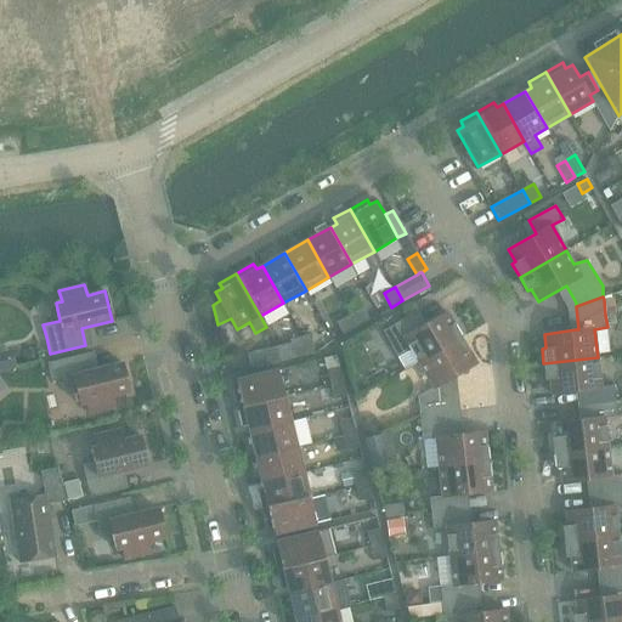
[(612,298),(604,299),(605,315),(615,314),(612,298)]
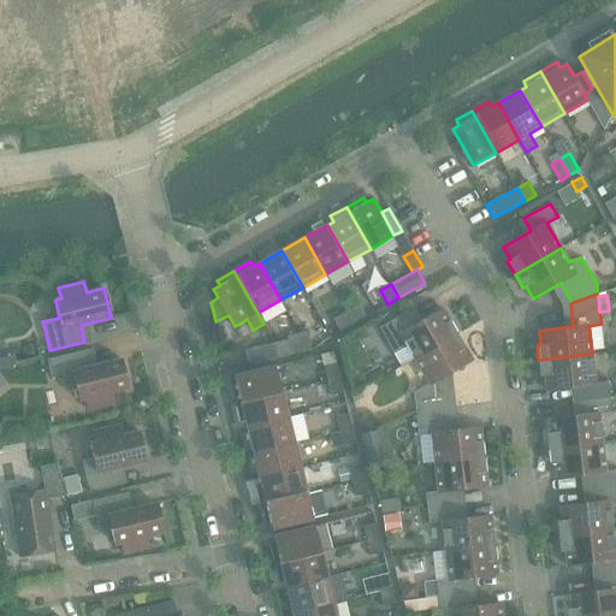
[(360,304),(347,312),(354,324),(366,317),(360,304)]
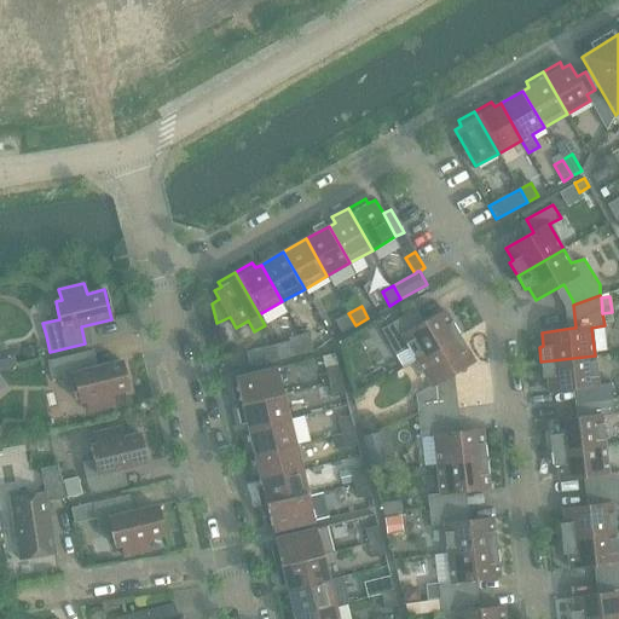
[(381,329),(404,368),(460,336),(445,310),(417,325),(410,313),(381,329)]
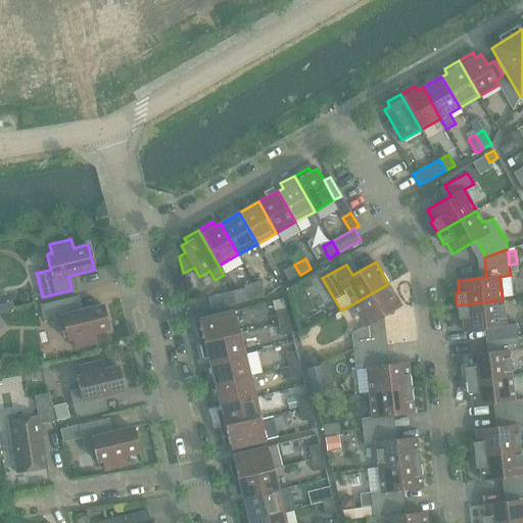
[(300,275),(294,265),(283,271),(288,281),(300,275)]
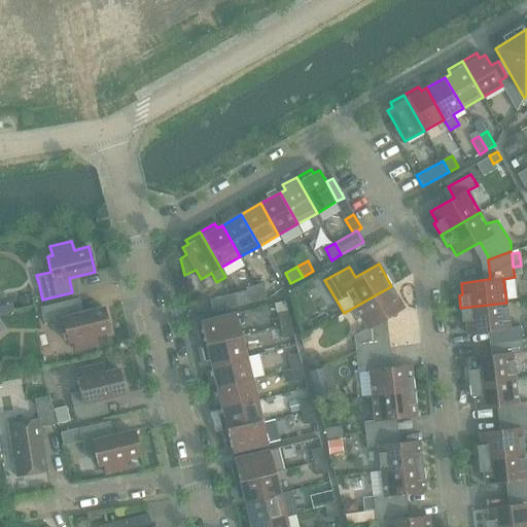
[(262,283),(254,285),(258,301),(267,299),(262,283)]
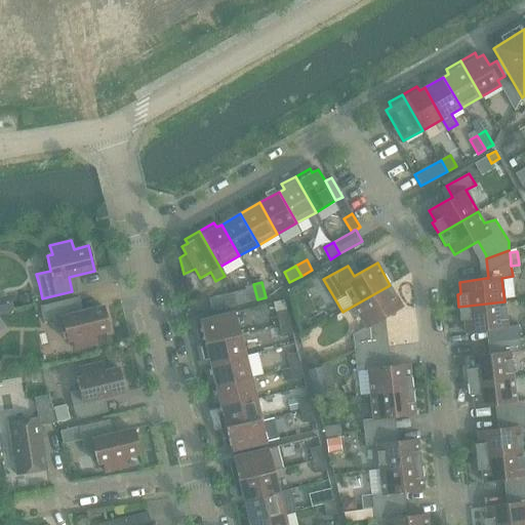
[(257,299),(253,284),(244,286),(248,301),(257,299)]
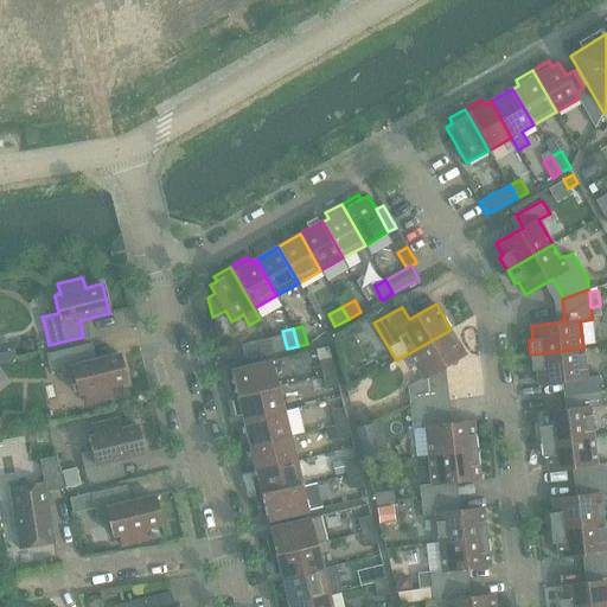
[(408,387),(410,404),(440,401),(436,371),(466,355),(451,330),(396,360),(396,362),(409,355),(422,378),(408,387)]
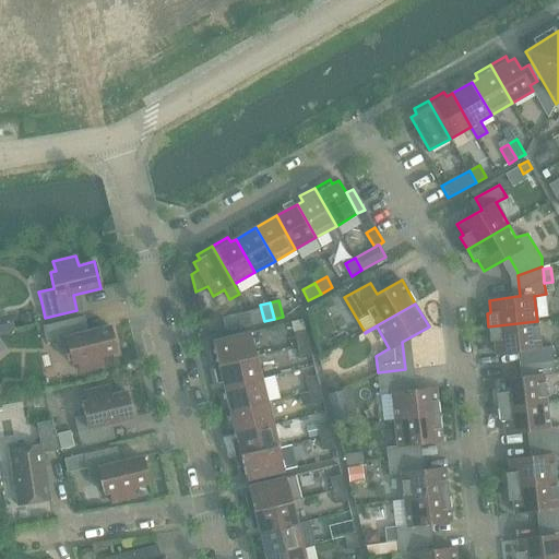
[(223,318),(226,331),(253,324),(249,311),(223,318)]
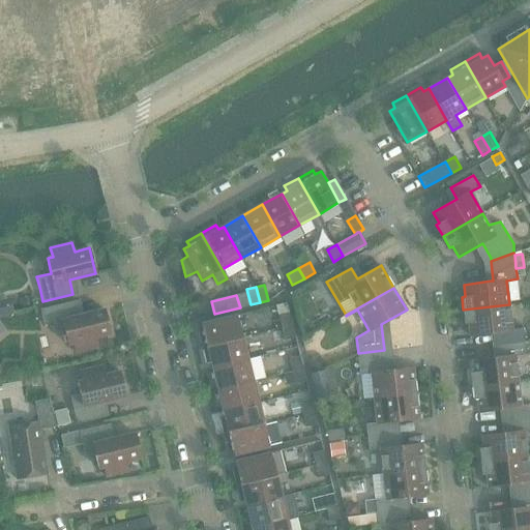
[(95,337),(111,334),(105,311),(104,308),(78,315),(75,300),(40,308),(45,324),(52,322),(55,331),(66,331),(68,345),(74,343),(76,352),(97,347),(95,337)]
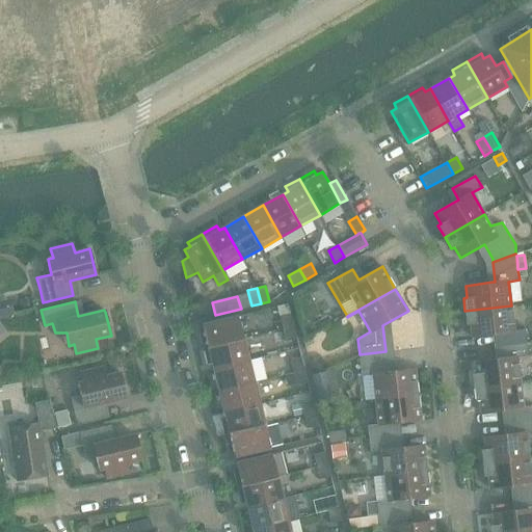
[(499,334),(500,346),(526,343),(525,329),(514,330),(511,306),(464,311),(467,325),(470,324),(472,337),(499,334)]
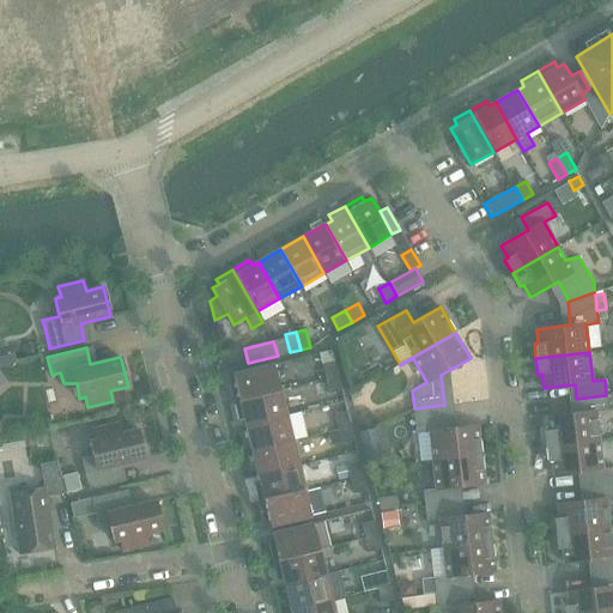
[(322,364),(326,380),(338,376),(334,360),(322,364)]
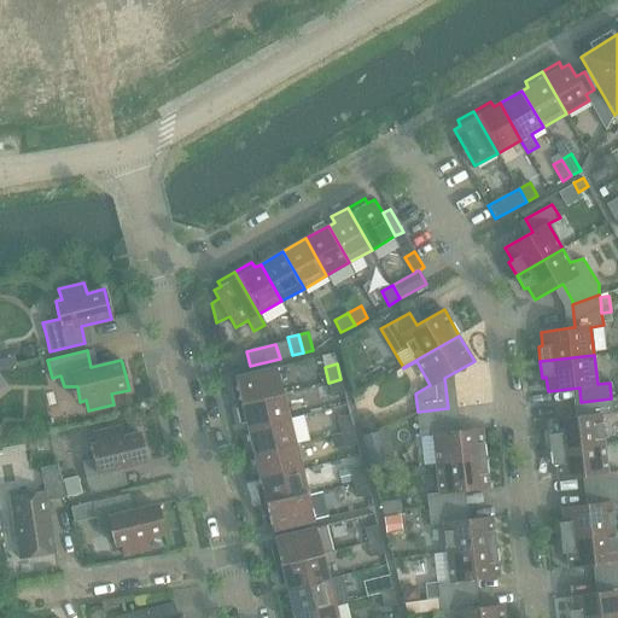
[(232,385),(237,404),(283,394),(277,367),(235,377),(237,385),(232,385)]
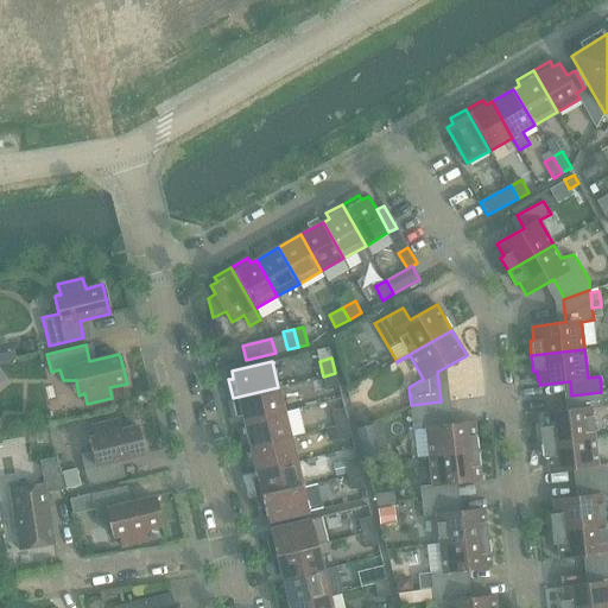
[(323,377),(327,391),(340,387),(335,373),(323,377)]
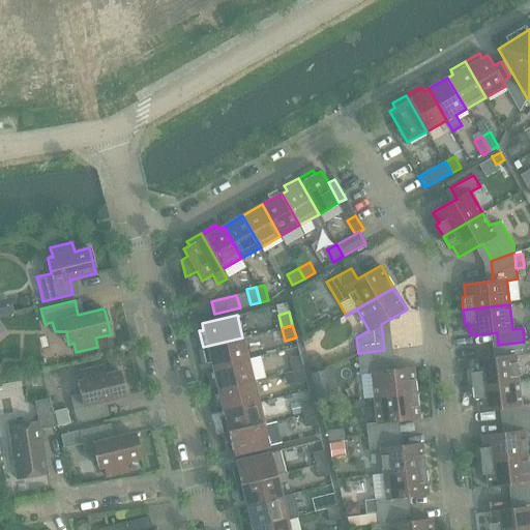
[(211,361),(212,367),(248,359),(242,337),(203,347),(206,363),(211,361)]
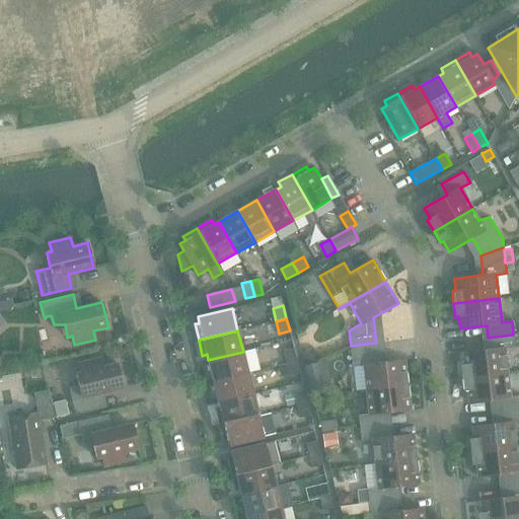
[(460,365),(462,378),(507,372),(505,349),(515,348),(513,335),(488,338),(490,350),(462,353),(464,364),(460,365)]
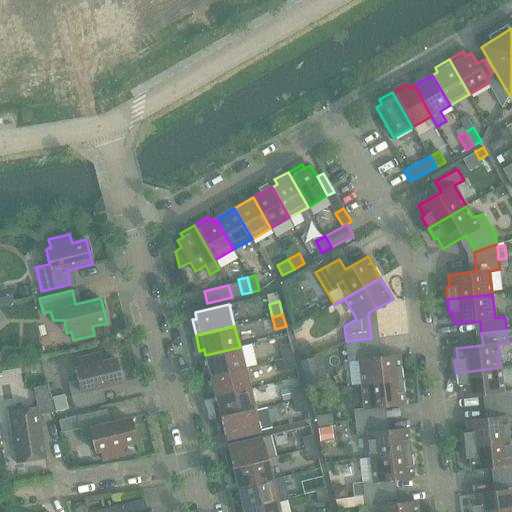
[(358,361),(361,384),(402,379),(399,355),(373,358),(371,338),(346,341),(348,362),(358,361)]
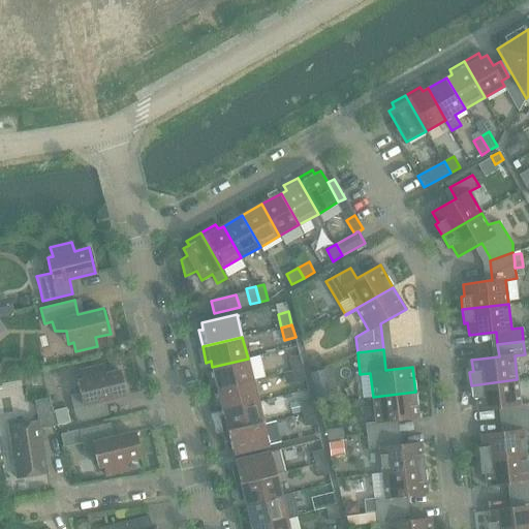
[(288,358),(291,370),(303,368),(300,354),(288,358)]
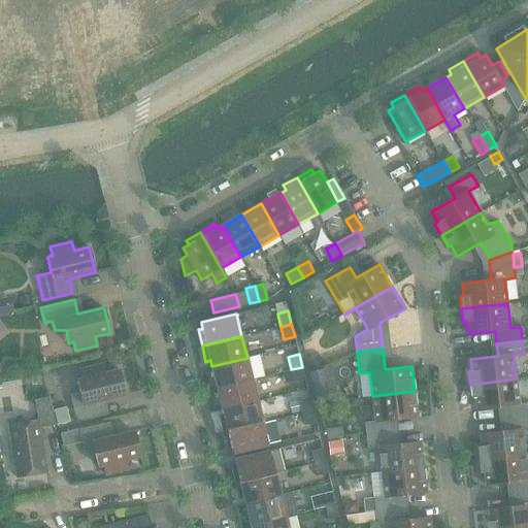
[(306,359),(309,371),(323,366),(318,355),(306,359)]
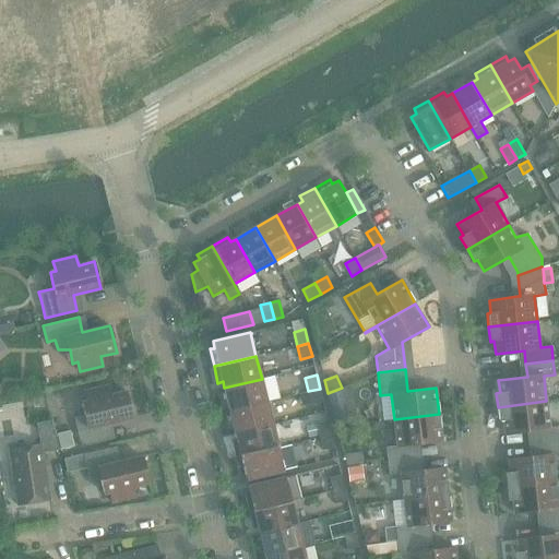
[(224,388),(229,411),(268,401),(262,379),(224,388)]
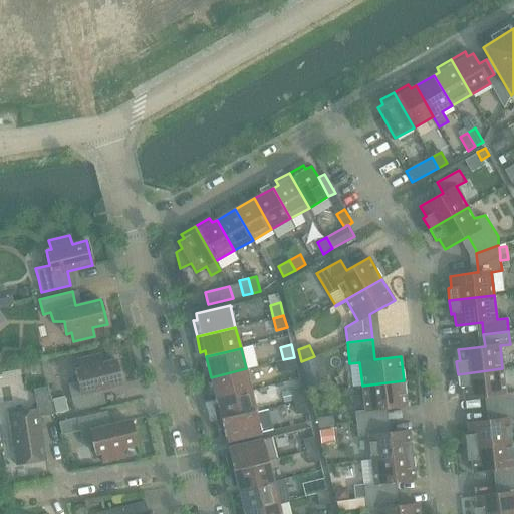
[(78,359),(80,368),(75,369),(78,381),(68,383),(74,411),(99,405),(96,391),(121,384),(115,359),(101,362),(99,354),(78,359)]
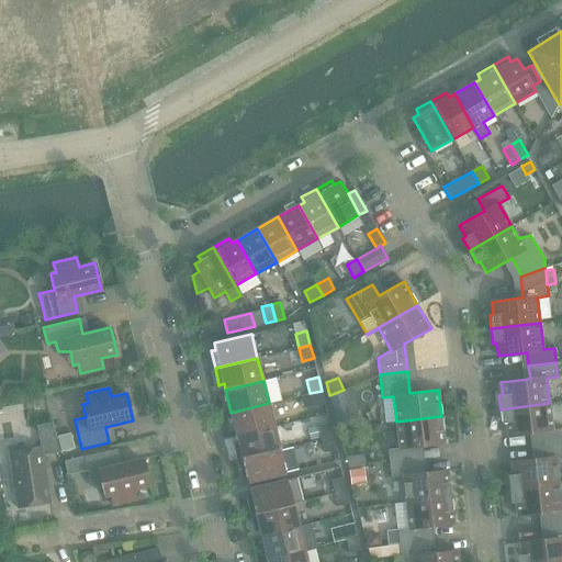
[(322,391),(310,393),(313,407),(325,404),(322,391)]
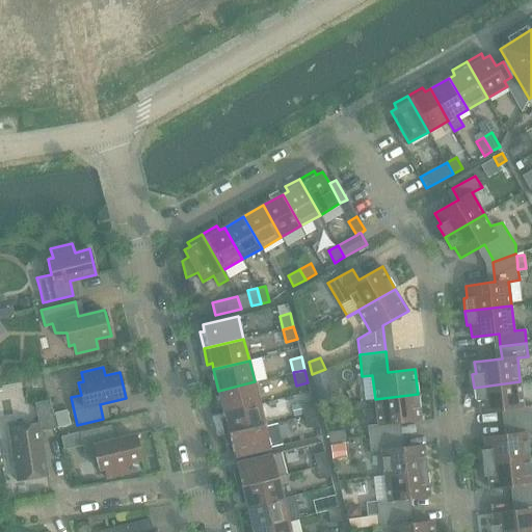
[(321,372),(312,374),(315,388),(318,399),(320,406),(329,403),(321,372)]
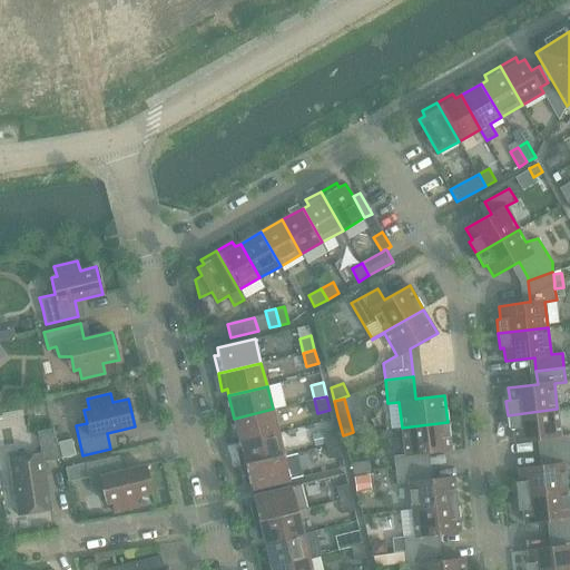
[(234,419),(241,442),(278,433),(273,409),(234,419)]
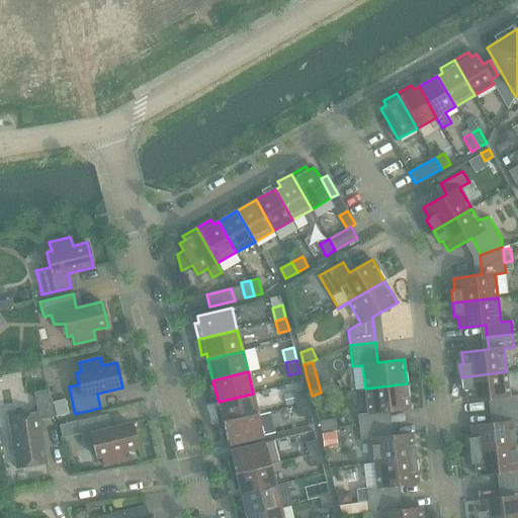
[(494,399),(496,410),(517,407),(517,394),(509,396),(506,371),(461,377),(462,391),(466,390),(467,402),(494,399)]
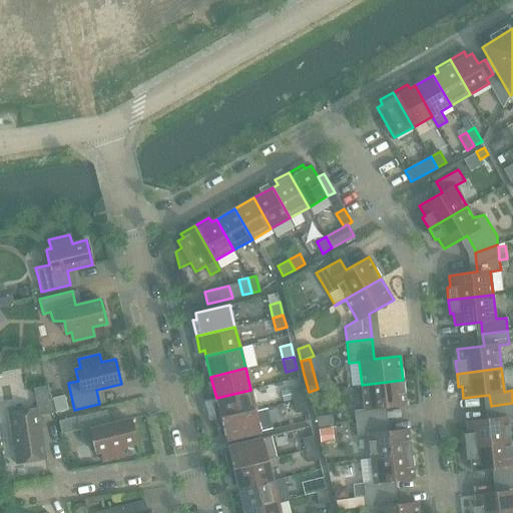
[(355,410),(356,423),(381,420),(380,408),(406,405),(403,380),(362,385),(365,409),(355,410)]
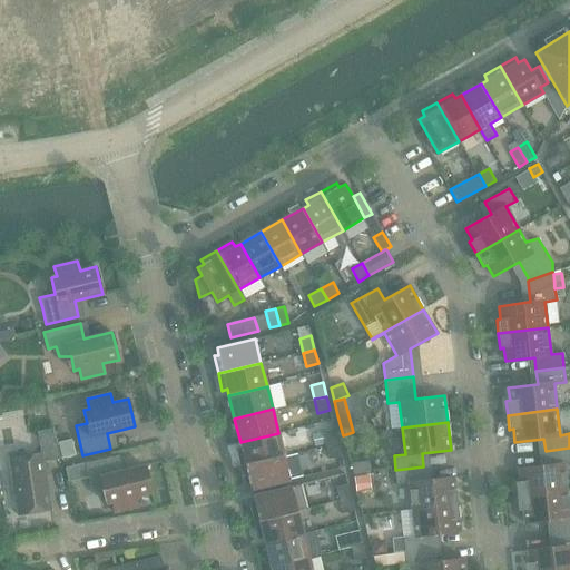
[(7,478),(10,495),(15,495),(18,514),(51,509),(43,462),(60,459),(56,442),(52,429),(38,431),(41,453),(9,458),(12,478),(7,478)]
